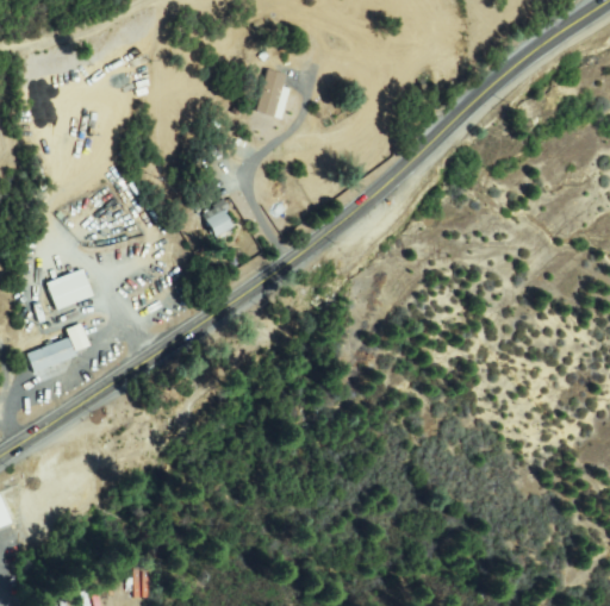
[(287,74),(279,112),(259,108),(266,69),(287,74)]
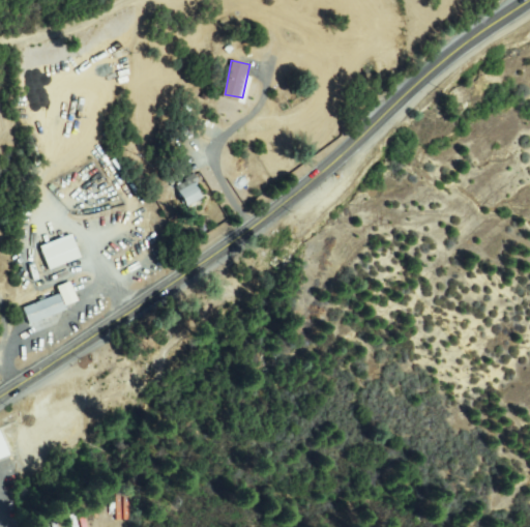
[(159,91),(169,87),(174,95),(165,100),(159,91)]
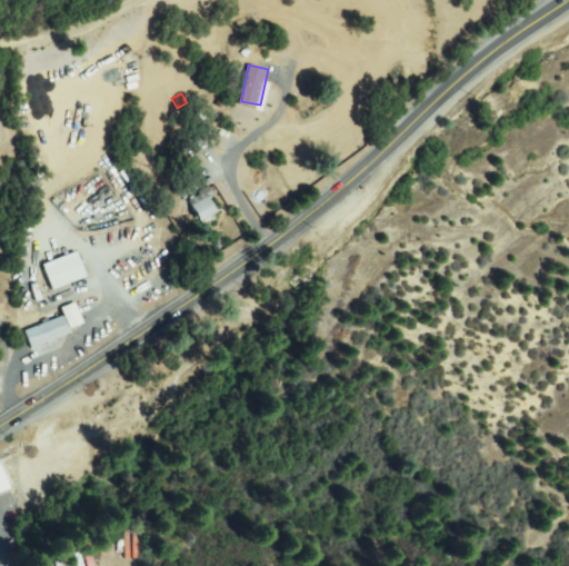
[(211,135),(219,149),(213,152),(206,139),(211,135)]
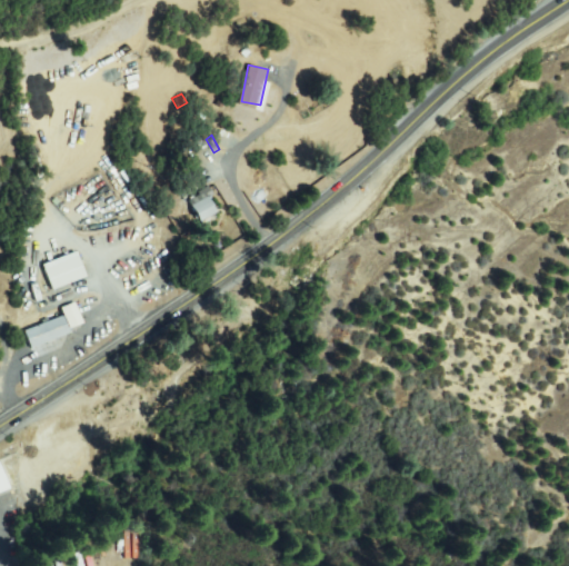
[(189,148),(197,160),(188,166),(181,154),(189,148)]
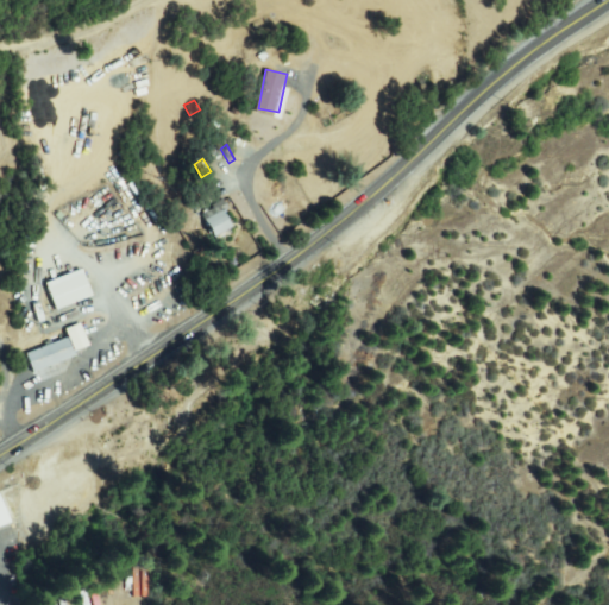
[(188,189),(201,183),(206,196),(194,201),(188,189)]
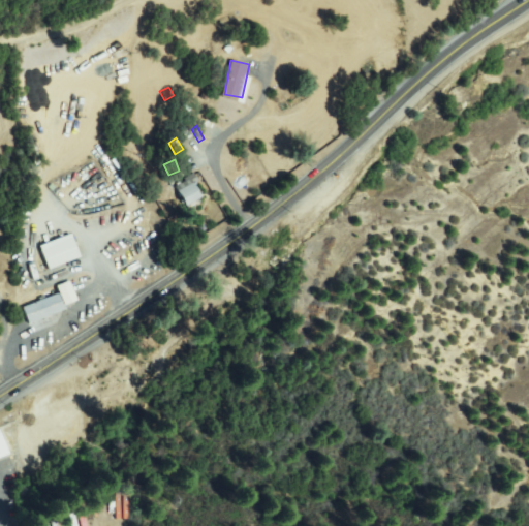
[(177,184),(191,177),(199,195),(185,203),(177,184)]
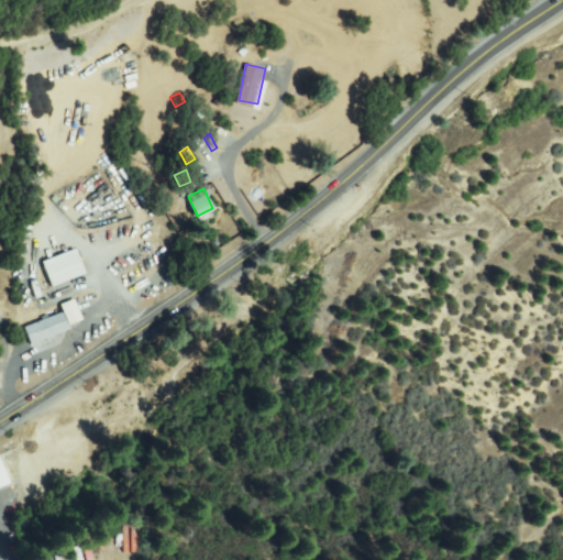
[(53,283),(43,262),(74,249),(84,270),(53,283)]
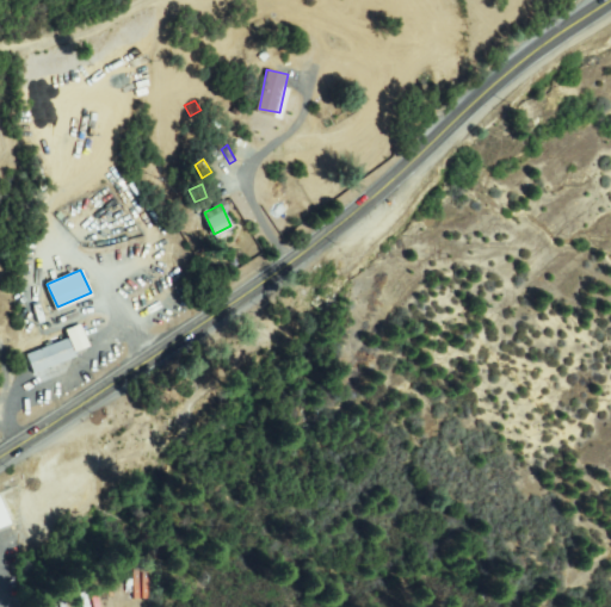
[(41,287),(50,305),(44,308),(36,290),(41,287)]
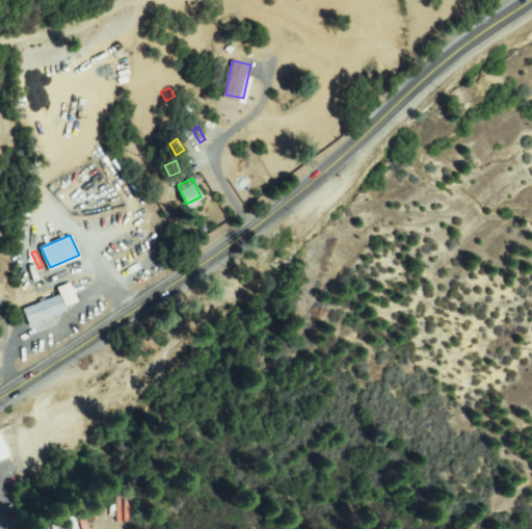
[(71,284),(80,281),(84,292),(76,295),(71,284)]
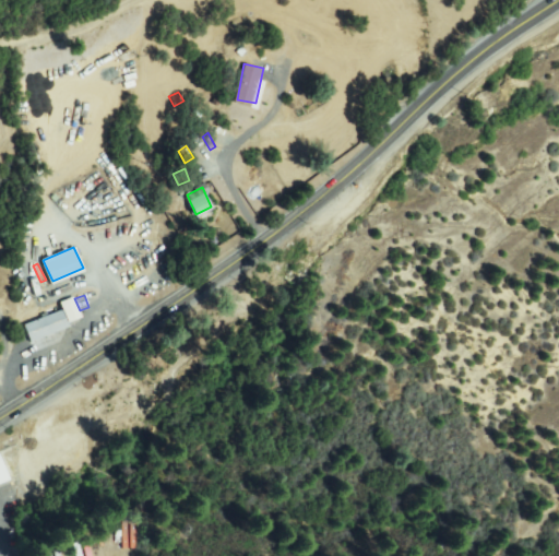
[(32,339),(25,323),(62,309),(68,324),(32,339)]
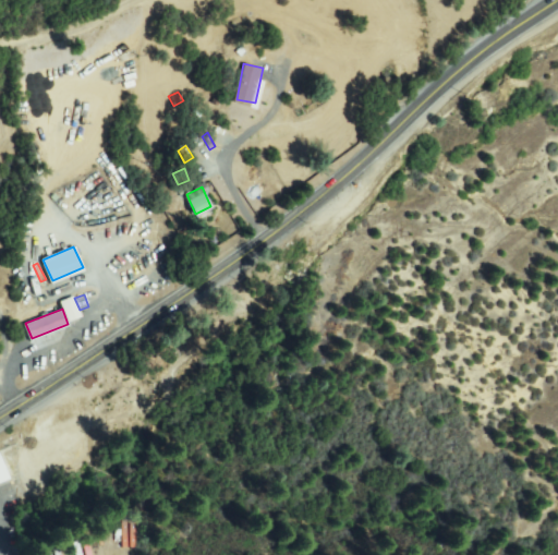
[(0,450),(4,449),(15,475),(0,482),(0,450)]
